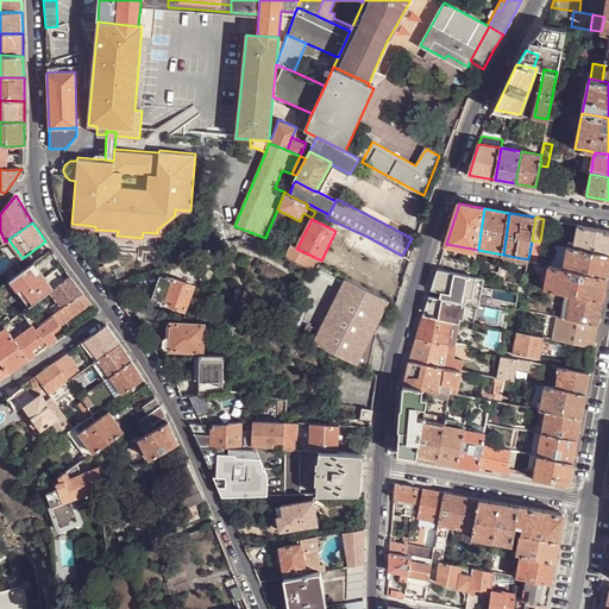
[(608,230),(578,225),(573,248),(608,253),(608,230)]
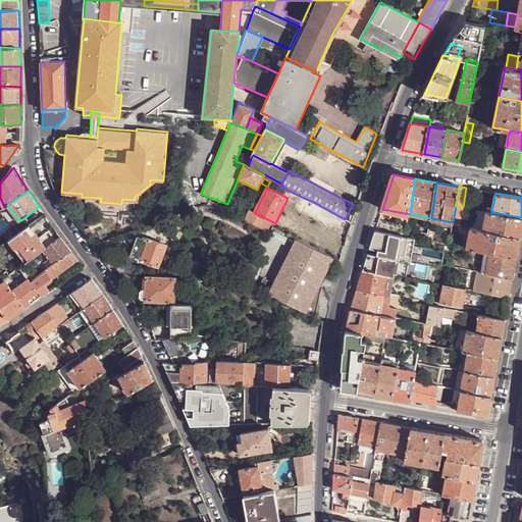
[(352,223),(345,219),(315,203),(307,219),(347,239),(352,223)]
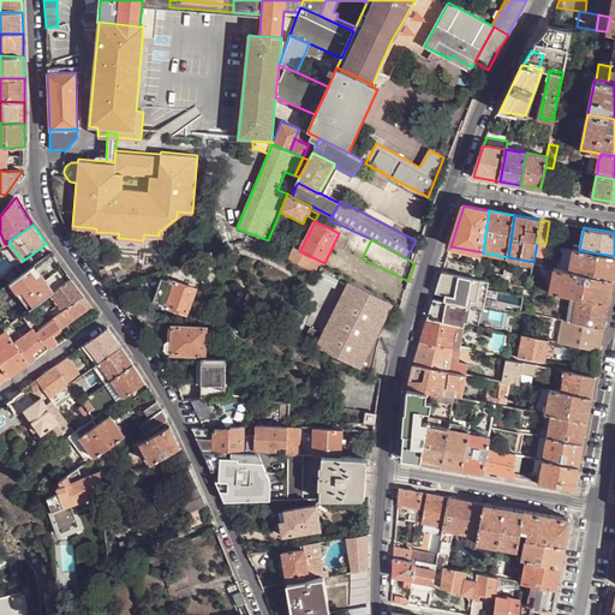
[(308,267),(312,257),(299,251),(300,250),(296,248),(290,258),(308,267)]
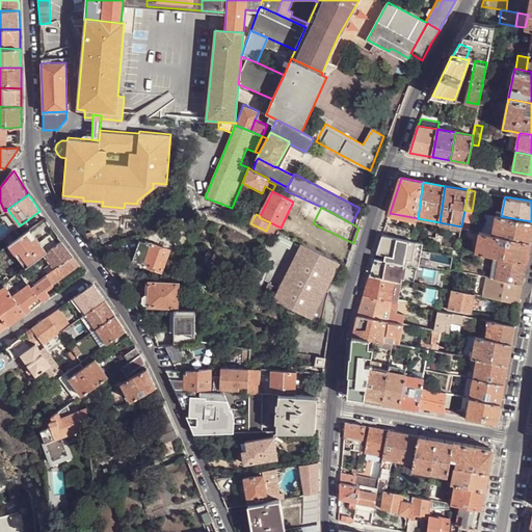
[(531,234),(531,221),(501,216),(496,215),(493,235),(531,242),(531,234)]
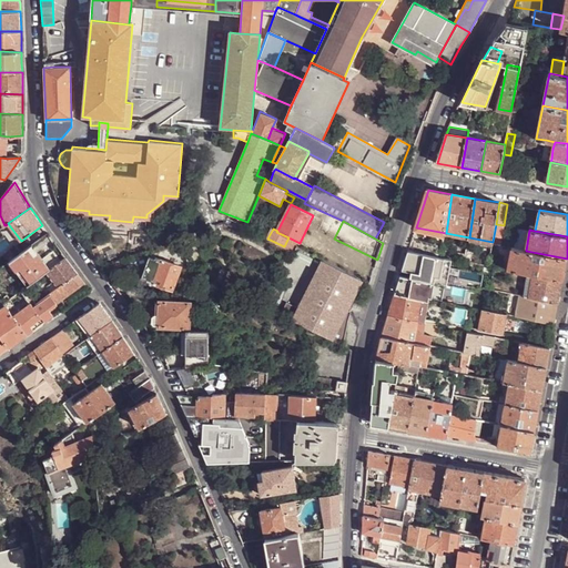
[(295,241),(288,237),(284,246),(291,250),(295,241)]
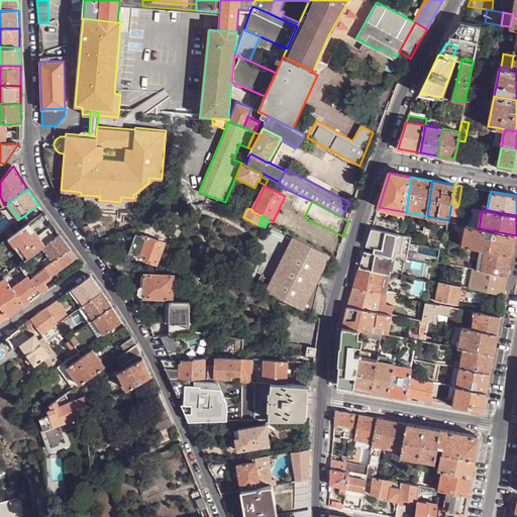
[(402,233),(404,223),(376,216),(373,228),(384,230),(402,233)]
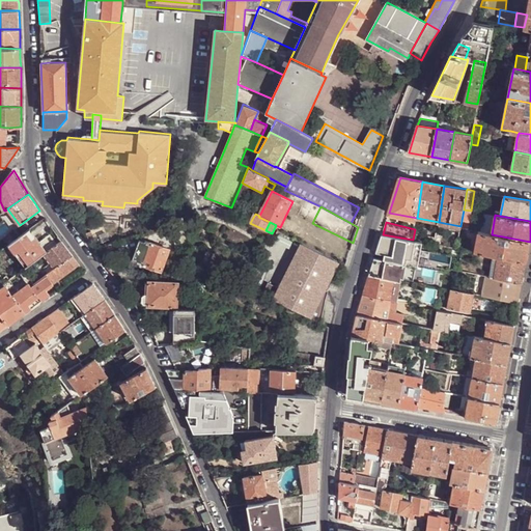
[(10,243),(27,267),(44,254),(49,251),(39,239),(31,228),(10,243)]
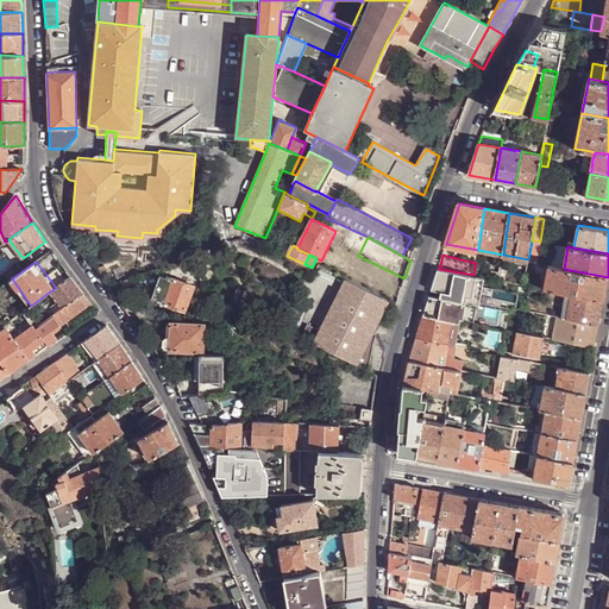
[(107,270),(105,263),(96,267),(100,274),(107,270)]
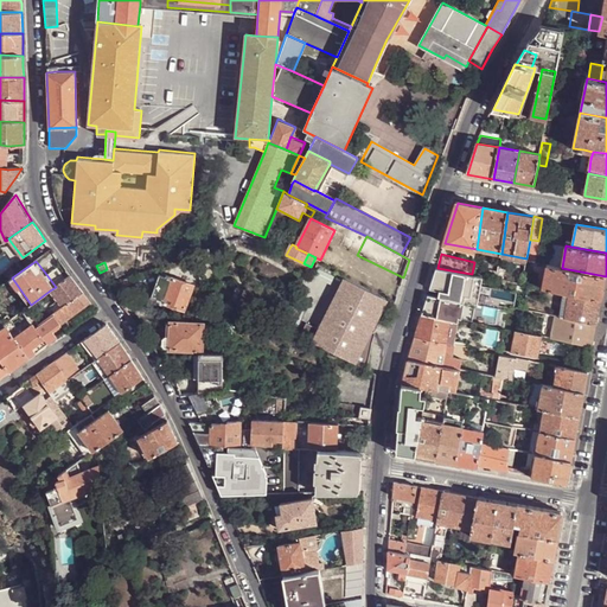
[(523,285),(530,286),(534,266),(526,264),(523,285)]
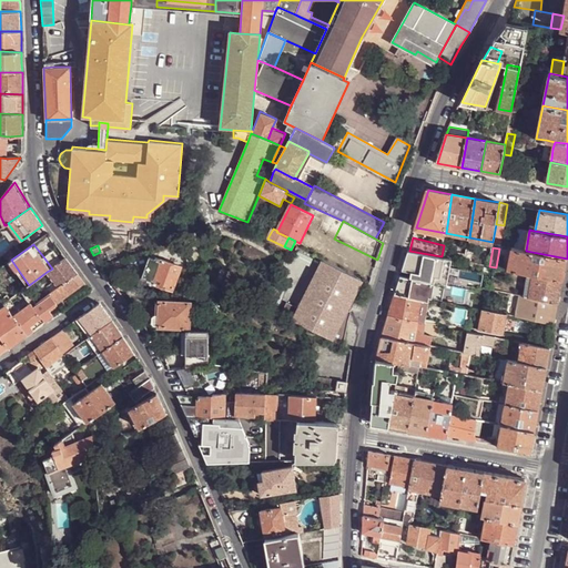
[(513,249),(508,270),(529,273),(534,274),(563,280),(565,270),(567,259),(526,251),(520,250),(513,249)]
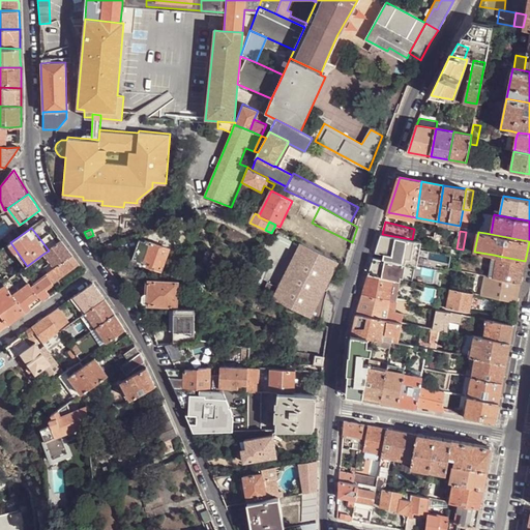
[(391,246),(412,249),(413,240),(412,239),(393,236),(391,246)]
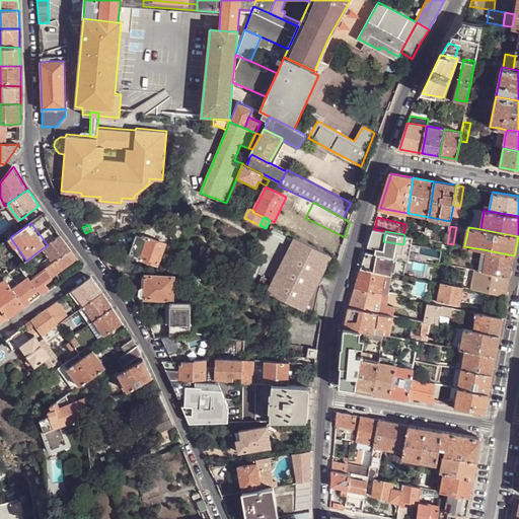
[(134,256),(157,265),(165,243),(142,235),(141,236),(136,234),(130,253),(135,255),(134,256)]
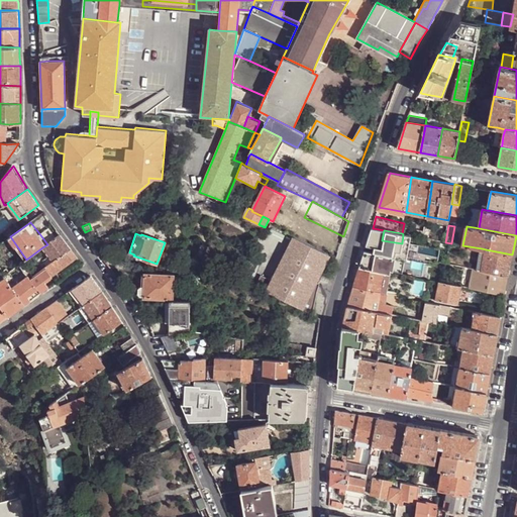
[(54,262),(71,249),(66,242),(61,235),(47,244),(42,247),(54,262)]
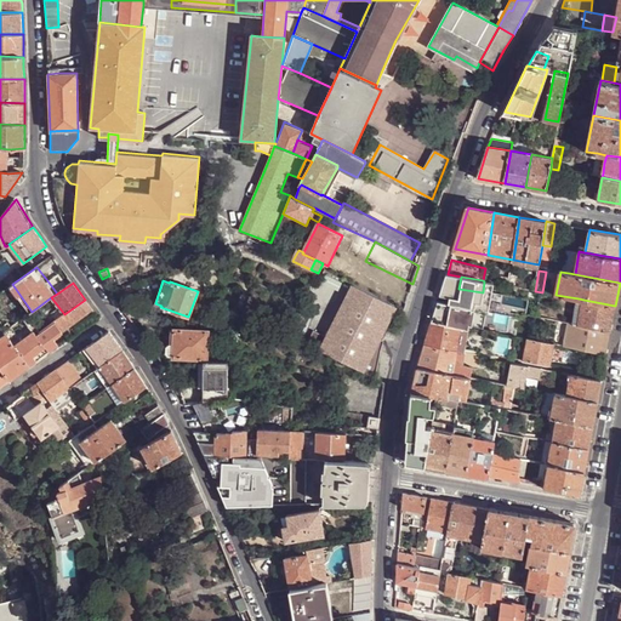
[(396,305),(352,284),(326,335),(313,329),(307,342),(363,370),(396,305)]
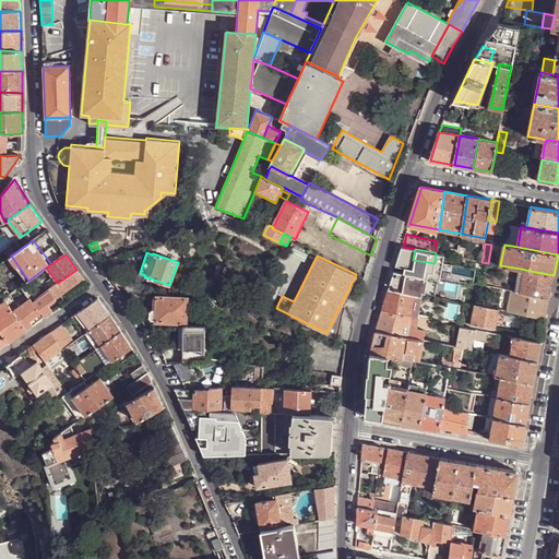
[(451,276),(459,278),(462,268),(454,265),(451,276)]
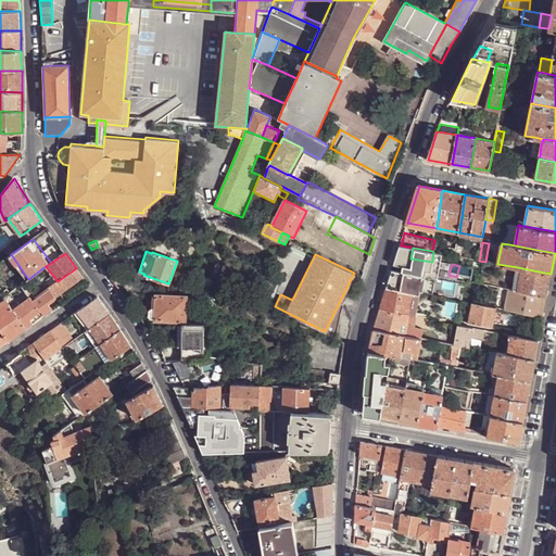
[(422,276),(420,291),(433,292),(437,270),(427,268),(428,265),(425,265),(422,276)]
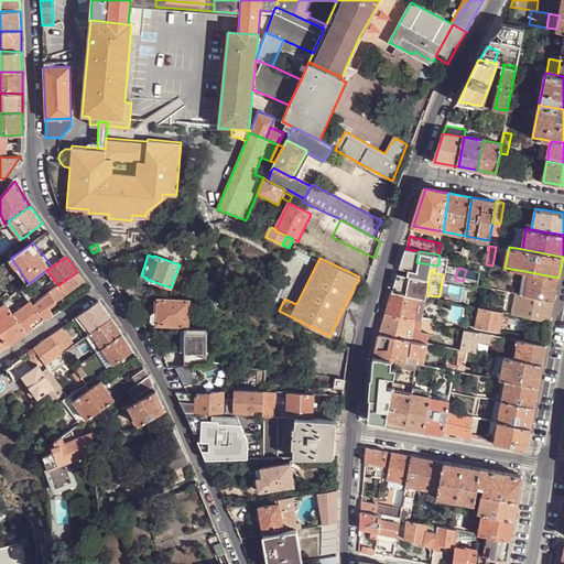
[(525,295),(530,272),(525,271),(521,294),(525,295)]
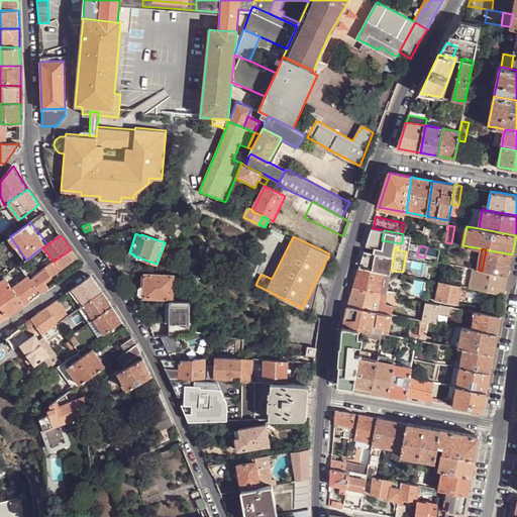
[(73,251),(71,249),(54,262),(46,267),(53,276),(66,267),(73,261),(69,254),(73,251)]
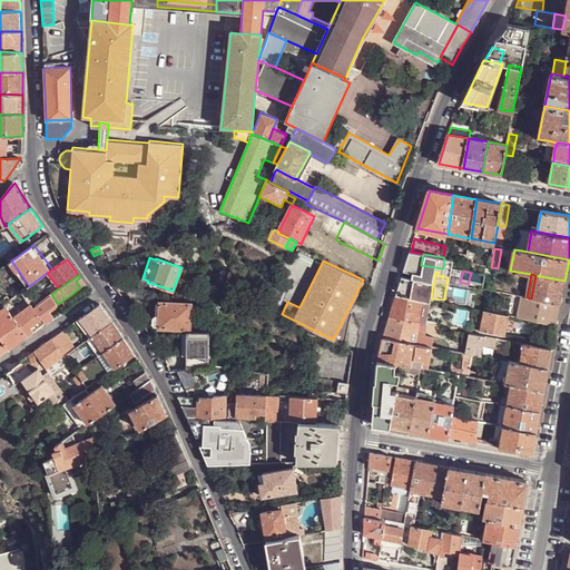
[(564,281),(536,275),(531,298),(561,303),(563,292),(564,281)]
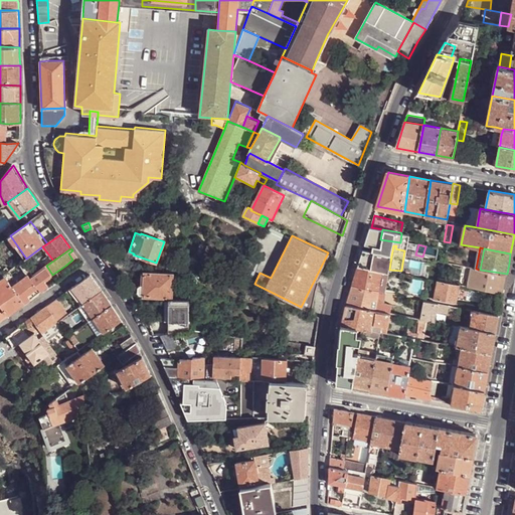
[(68,253),(72,260),(76,256),(72,250),(68,253)]
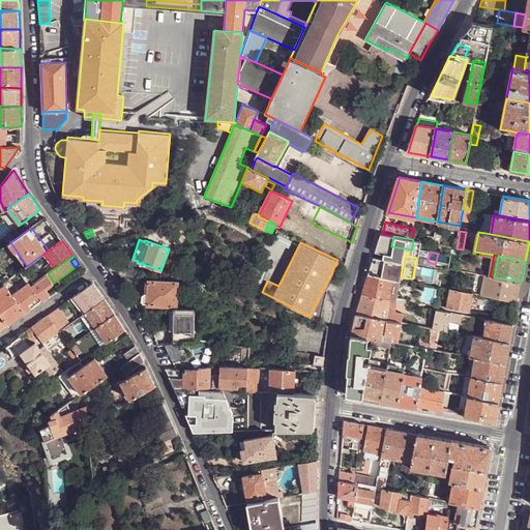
[(375,258),(370,274),(400,281),(401,277),(403,263),(375,258)]
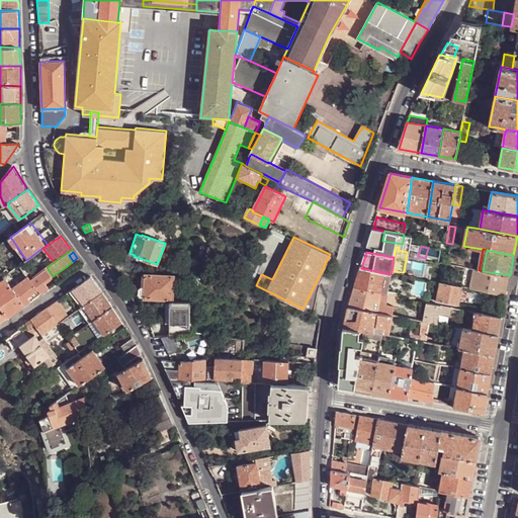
[(47,267),(30,279),(40,294),(42,292),(50,288),(45,281),(53,276),(47,267)]
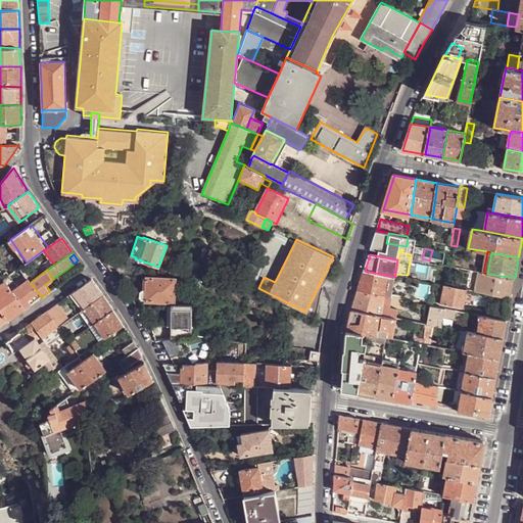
[(365,271),(359,290),(392,296),(392,297),(395,277),(394,277),(365,271)]
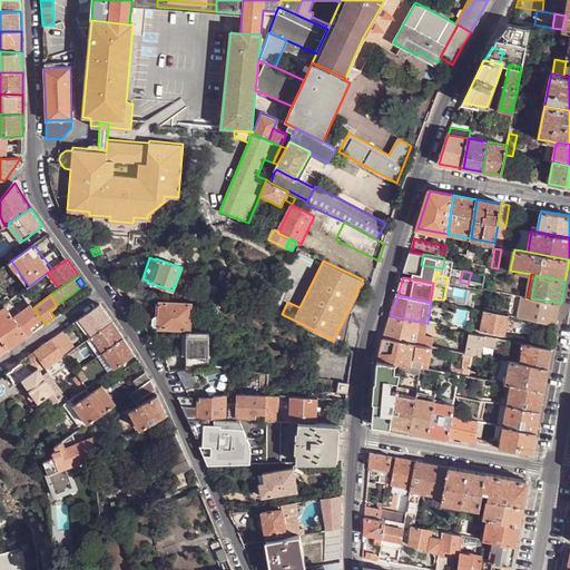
[(519,317),(522,296),(517,295),(513,316),(519,317)]
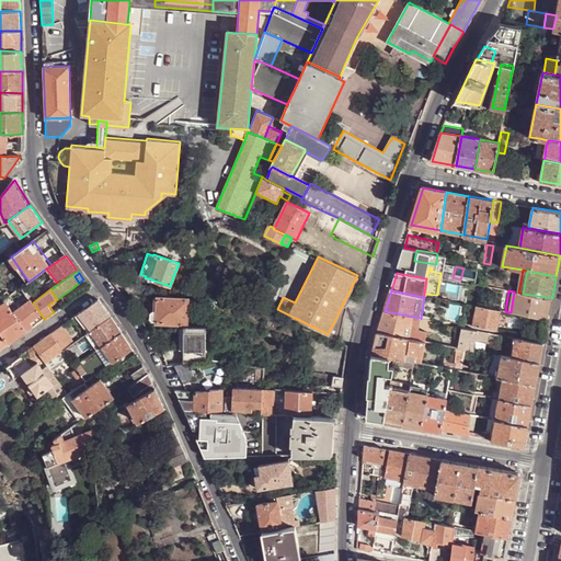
[(518,293),(514,292),(511,312),(548,319),(550,308),(552,298),(523,294),(518,293)]
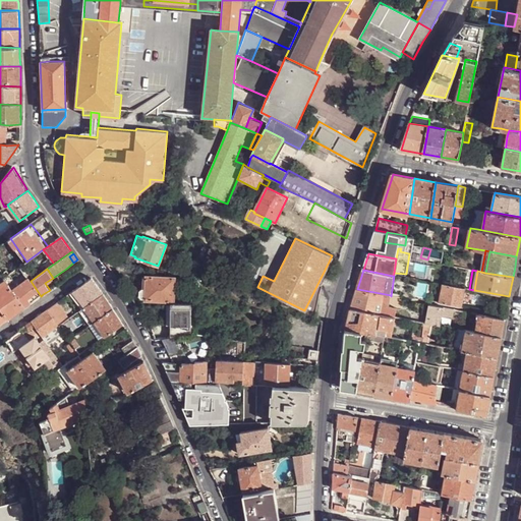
[(165,301),(174,301),(175,278),(168,277),(147,276),(146,298),(145,300),(165,301)]
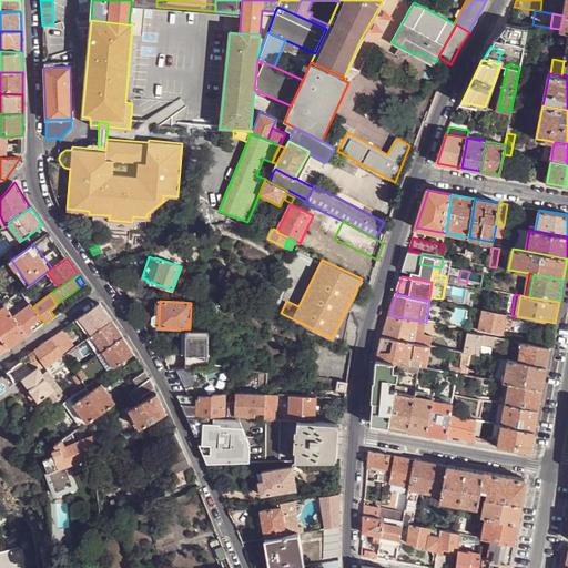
[(37,330),(44,323),(33,306),(31,304),(20,312),(13,316),(28,335),(37,330)]
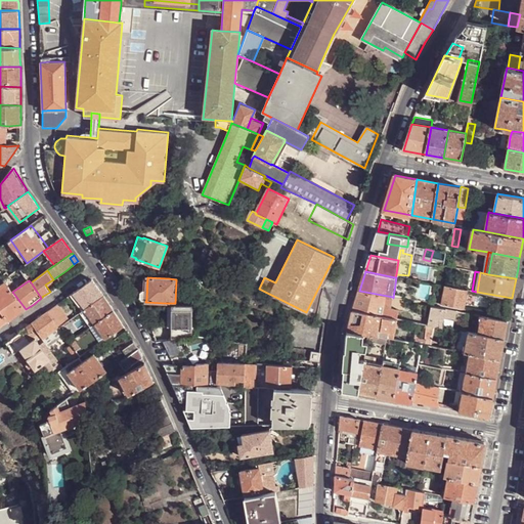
[(86,309),(104,296),(99,289),(93,280),(74,294),(86,309)]
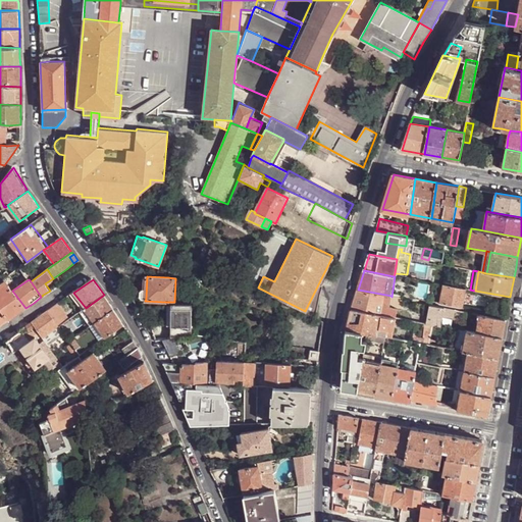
[(15,315),(25,308),(12,291),(8,285),(0,291),(0,308),(9,320),(15,315)]
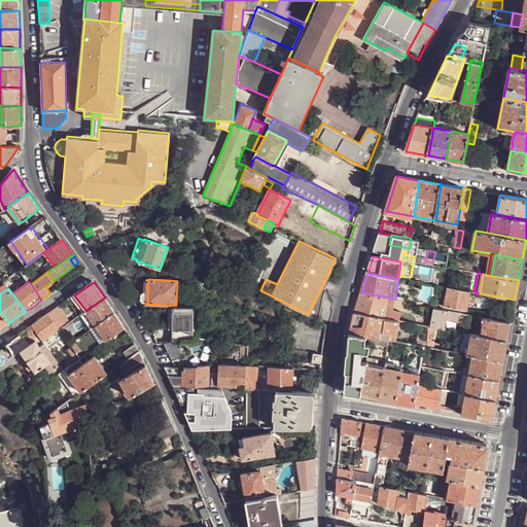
[(467,310),(471,292),(452,288),(449,288),(447,297),(446,306),(467,310)]
